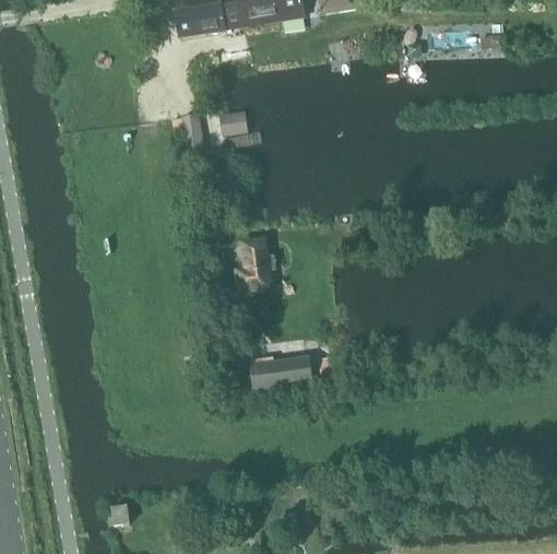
[(303,15),(300,0),(172,0),(178,37),(225,30),(225,28),(303,15)]
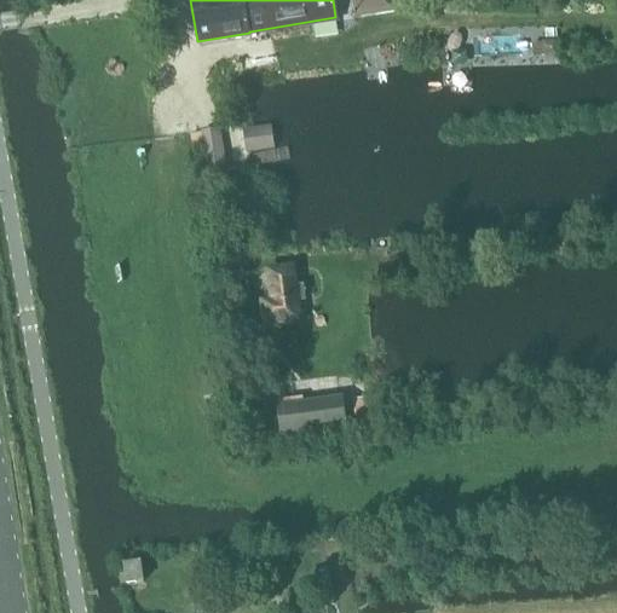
[(350,0),(353,16),(393,9),(392,0),(350,0)]
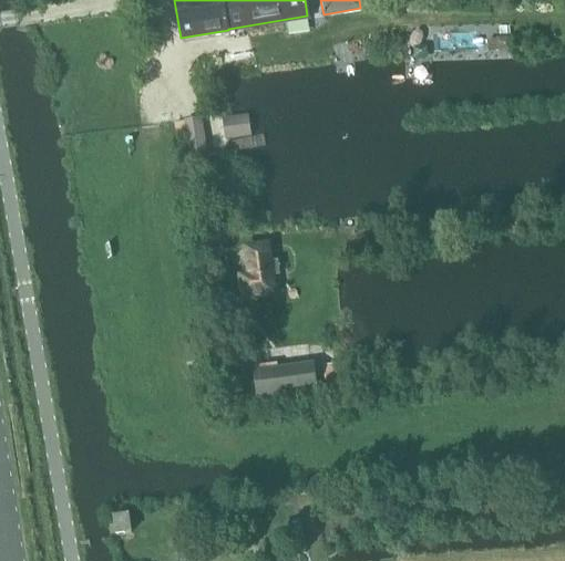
[(247,272),(239,273),(242,295),(275,291),(273,272),(279,272),(277,257),(270,258),(268,240),(244,243),(247,272)]
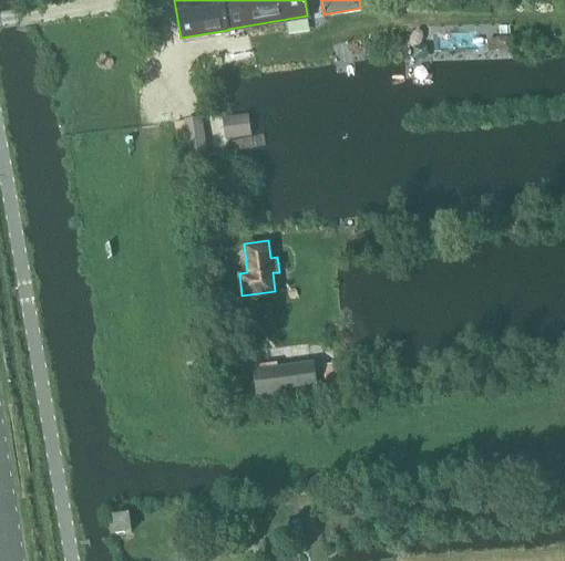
[(314,360),(253,366),(256,396),(317,390),(314,360)]
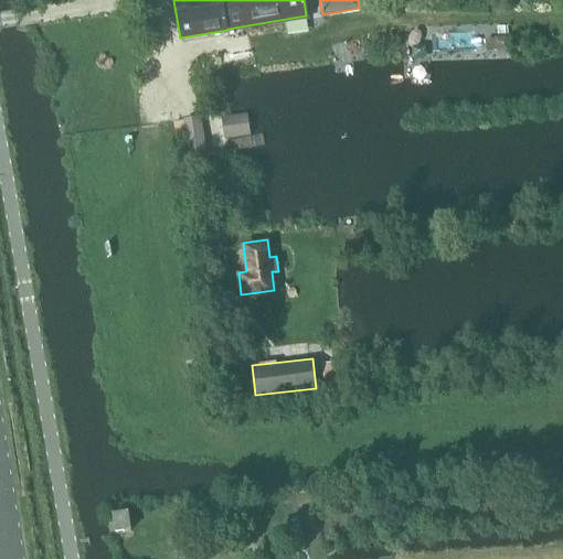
[(115,529),(130,527),(127,509),(112,513),(115,529)]
